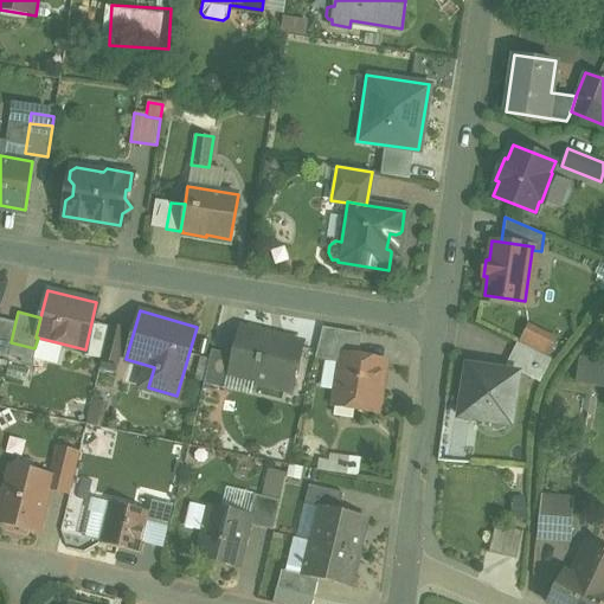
[(15,321),(0,317),(0,353),(7,355),(11,342),(15,321)]
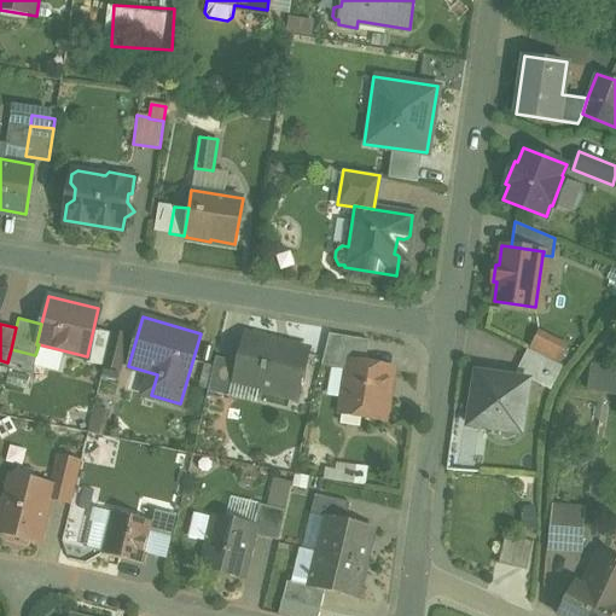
[(128,336),(111,331),(103,365),(120,370),(128,336)]
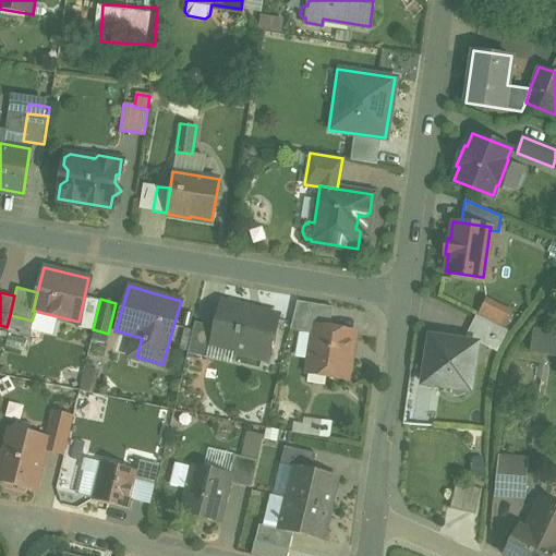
[(333,305),(297,300),(289,329),(314,333),(315,325),(329,327),(333,305)]
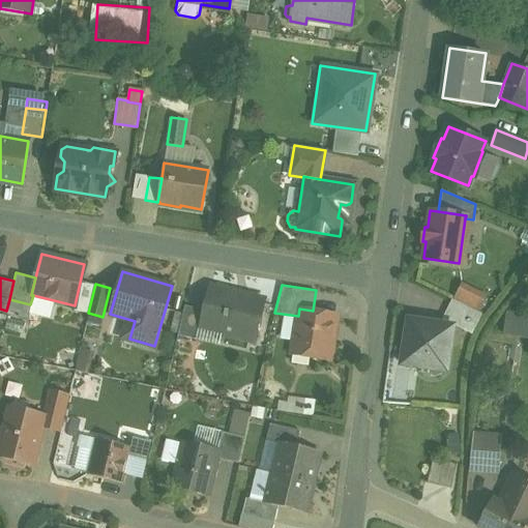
[(264,299),(210,286),(204,310),(200,328),(201,328),(202,328),(203,323),(221,327),(220,333),(254,342),(264,299)]
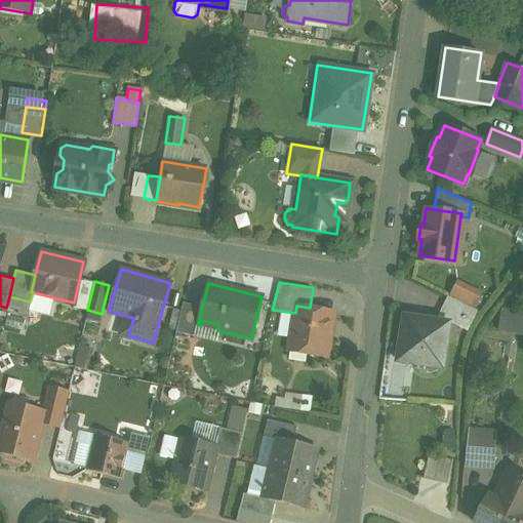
[(477,310),(447,295),(437,315),(467,330),(477,310)]
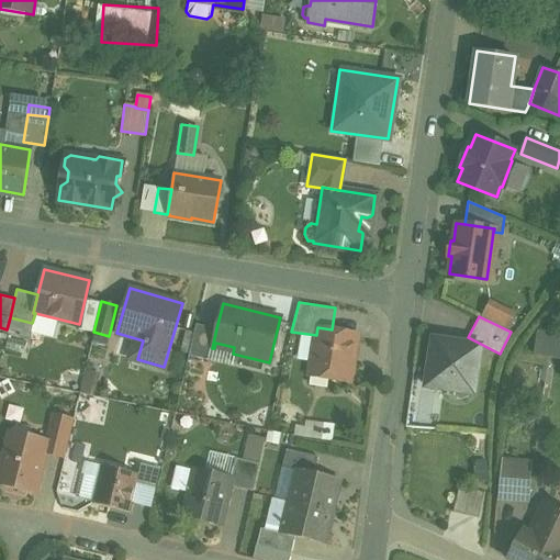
[(216,328),(196,323),(188,355),(210,360),(213,348),(212,348),(216,328)]
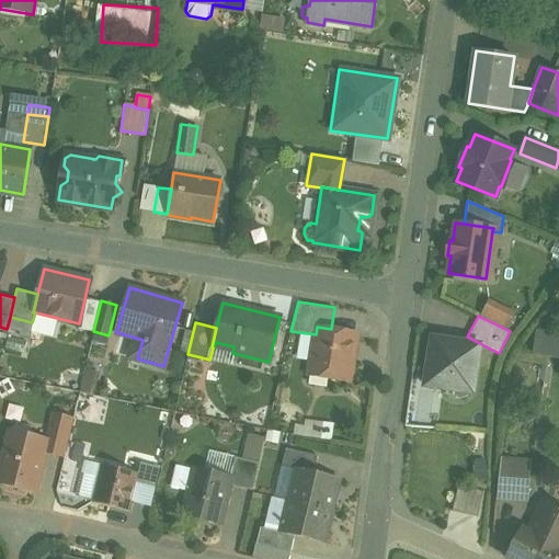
[(331,329),(317,327),(316,334),(310,367),(326,369),(324,376),(348,380),(348,376),(351,373),(353,363),(351,360),(355,333),(331,329)]
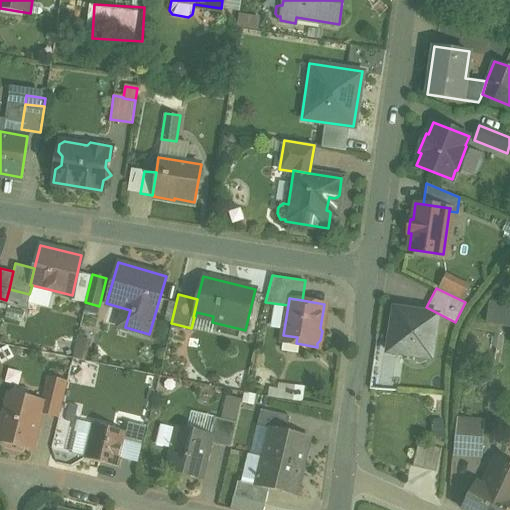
[(509,325),(509,301),(481,300),(480,324),(509,325)]
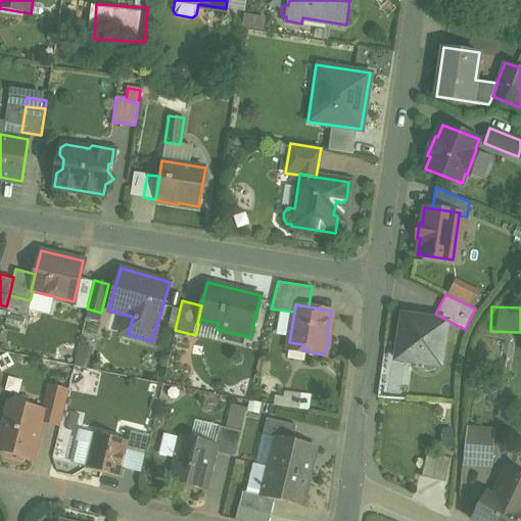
[(444,323),(404,317),(398,358),(438,363),(444,323)]
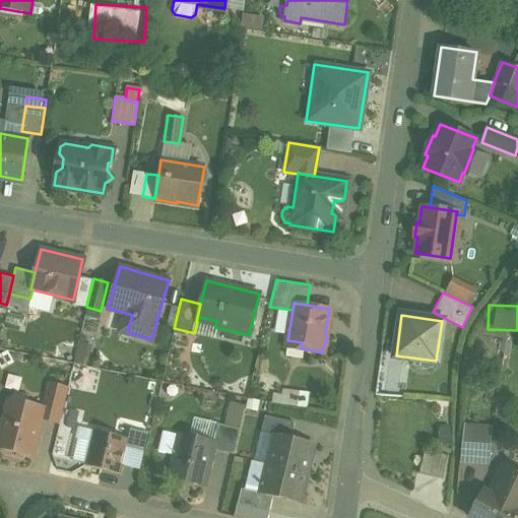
[(79,361),(90,364),(95,343),(84,340),(79,361)]
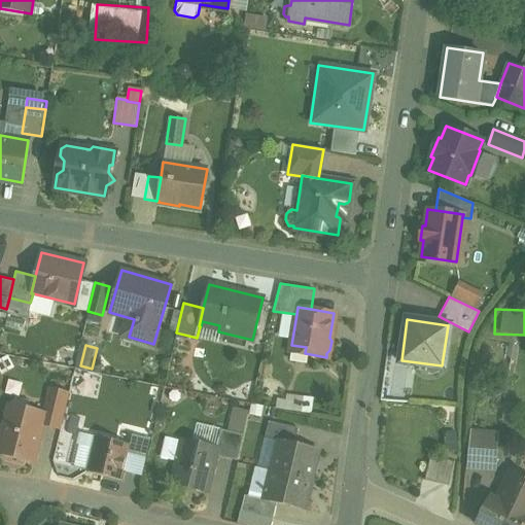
[(68,392),(49,388),(43,412),(44,413),(42,424),(60,428),(68,392)]
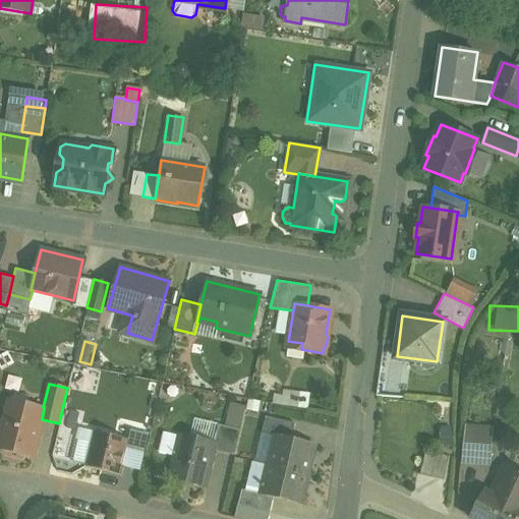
[(314,393),(279,388),(277,402),(312,407),(314,393)]
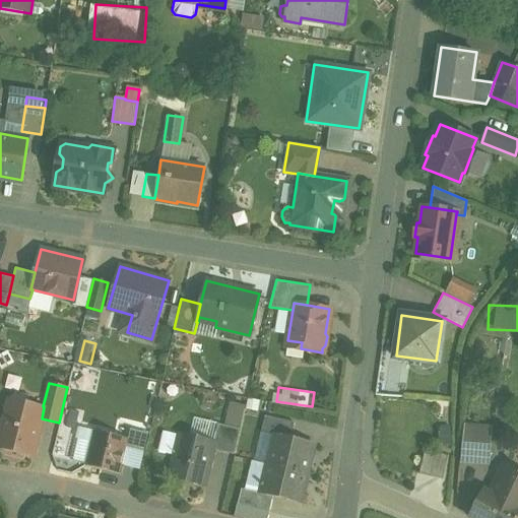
[(28,395),(16,391),(10,395),(9,398),(8,398),(0,432),(0,448),(33,456),(42,418),(44,407),(43,406),(26,403),(28,395)]
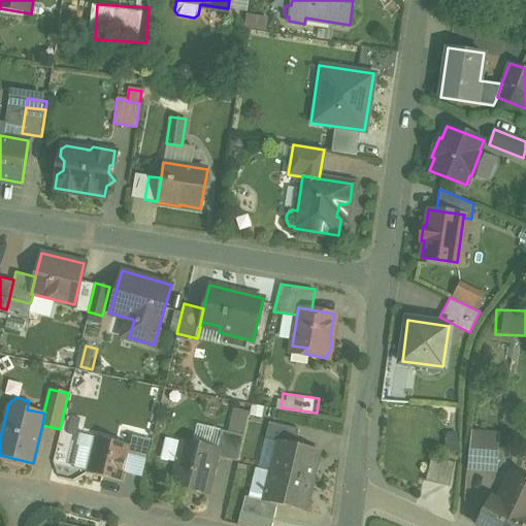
[(249,415),(232,411),(230,421),(245,425),(249,415)]
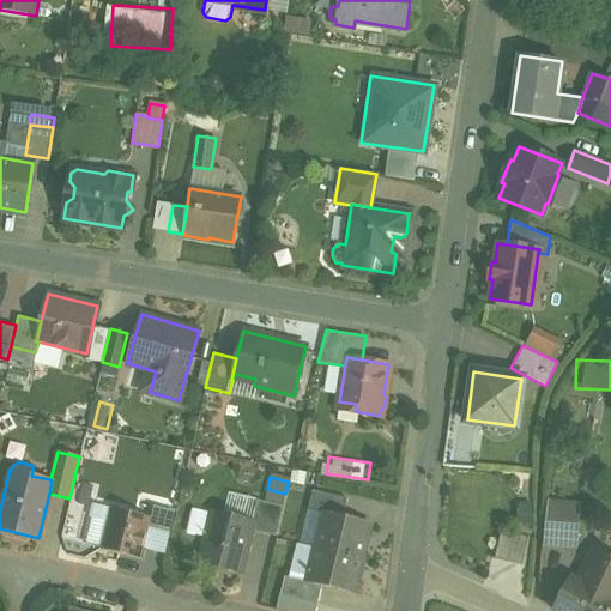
[(285,494),(267,489),(264,501),(283,506),(285,494)]
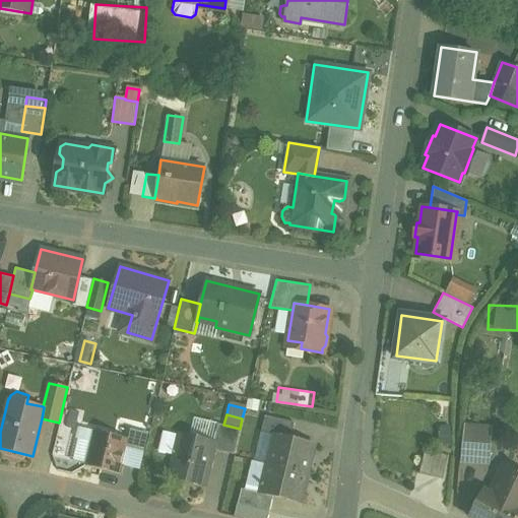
[(294,422),(264,414),(260,431),(274,434),(289,438),(294,422)]
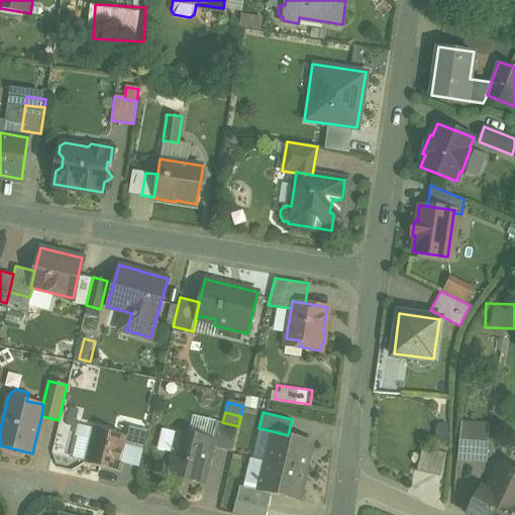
[(222,422),(216,420),(211,439),(213,439),(211,446),(232,451),(238,426),(222,422)]
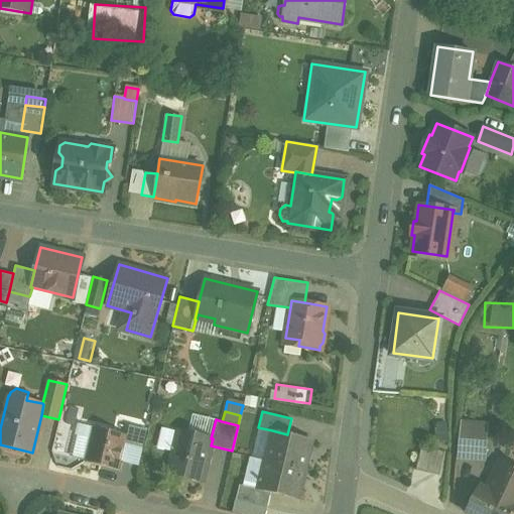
[(488,426),(460,424),(457,454),(485,456),(488,426)]
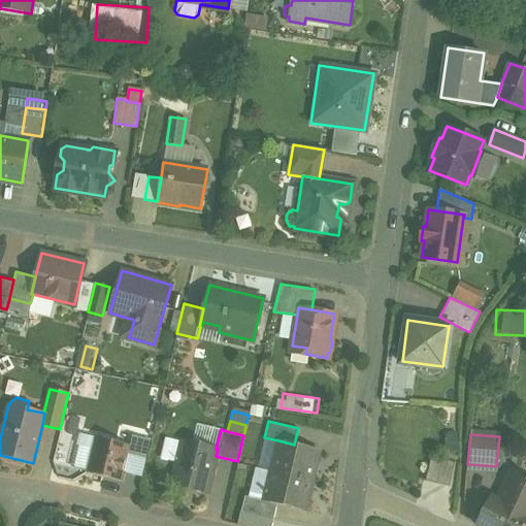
[(100,437),(97,448),(92,447),(86,472),(122,481),(130,445),(100,437)]
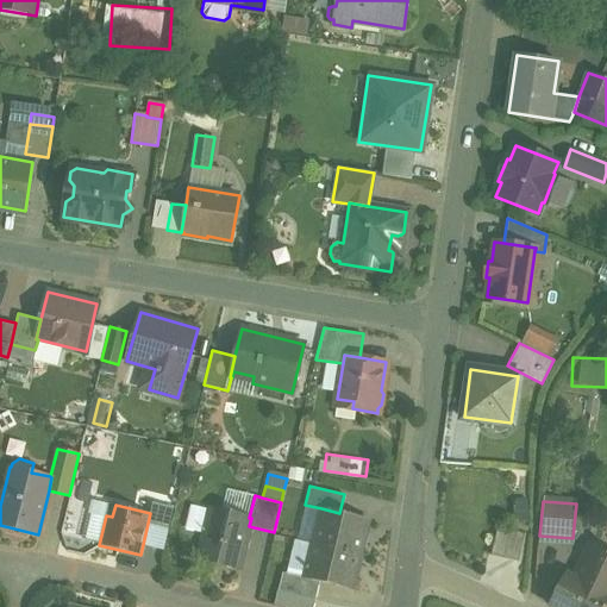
[(249,518),(210,508),(191,505),(185,527),(204,532),(198,557),(239,567),(249,526),(251,518),(249,518)]
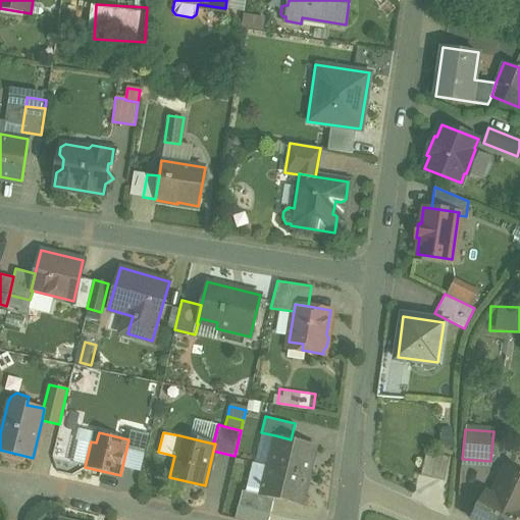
[(291,439),(275,435),(268,465),(308,474),(315,445),(291,439)]
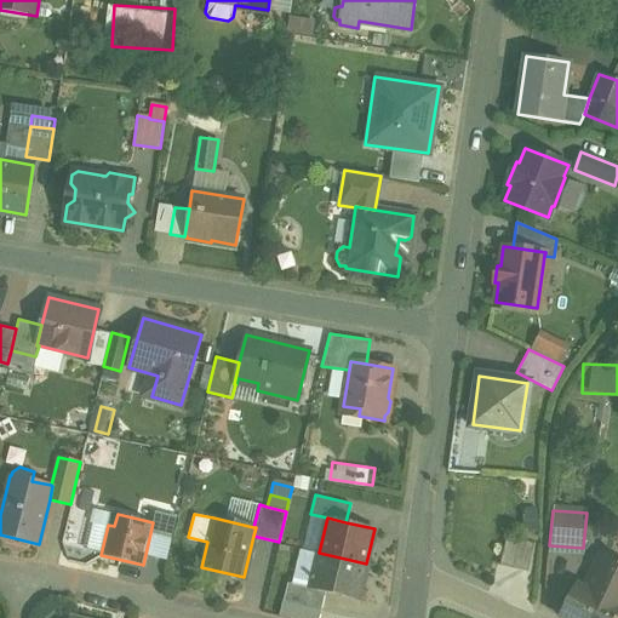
[(534,542),(505,536),(499,564),(527,571),(534,542)]
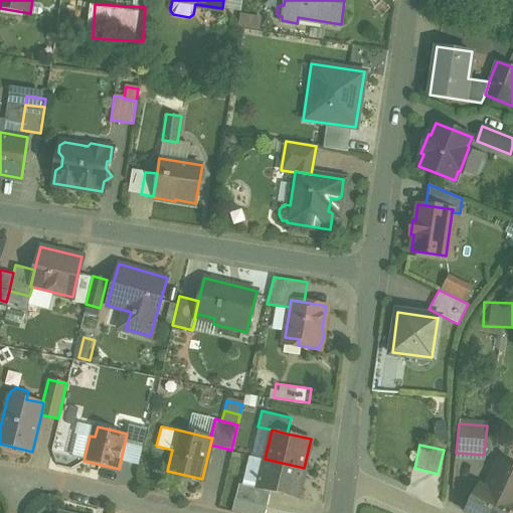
[(304,468),(265,459),(260,478),(259,478),(258,481),(260,481),(258,488),(270,491),(297,497),(304,468)]
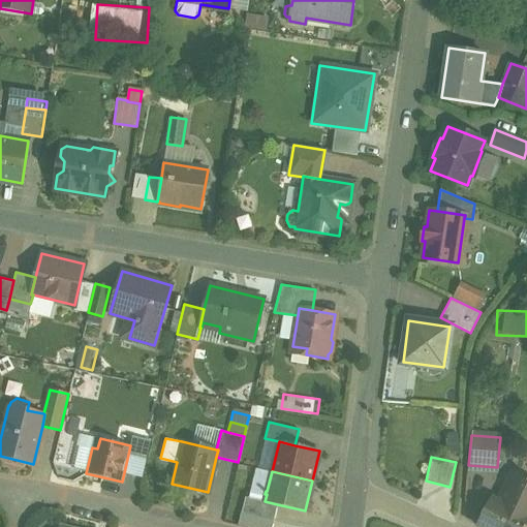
[(526,526),(526,478),(513,472),(499,500),(491,496),(476,525),(479,526),(526,526)]
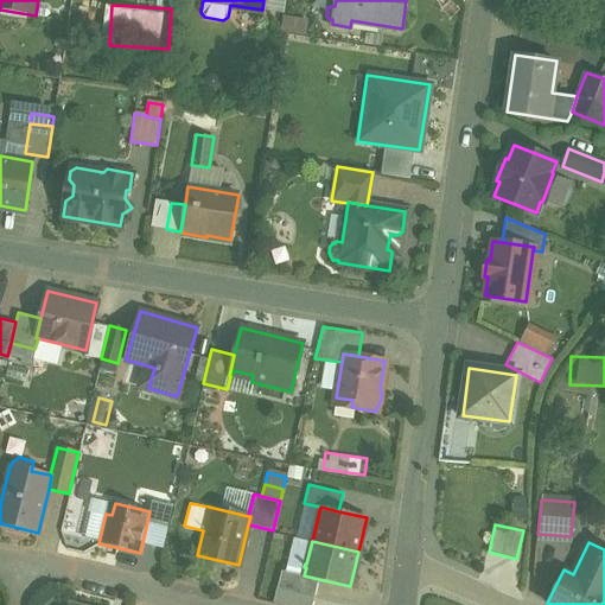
[(318,579),(304,575),(281,570),(276,587),(313,597),(318,579)]
